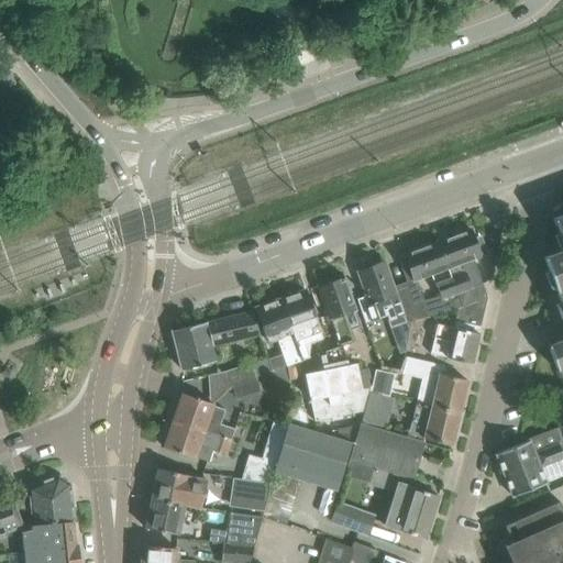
[(561,251),(543,257),(562,309),(562,340),(548,345),(558,371),(562,367),(562,214),(553,219),(559,234),(554,235),(561,251)]
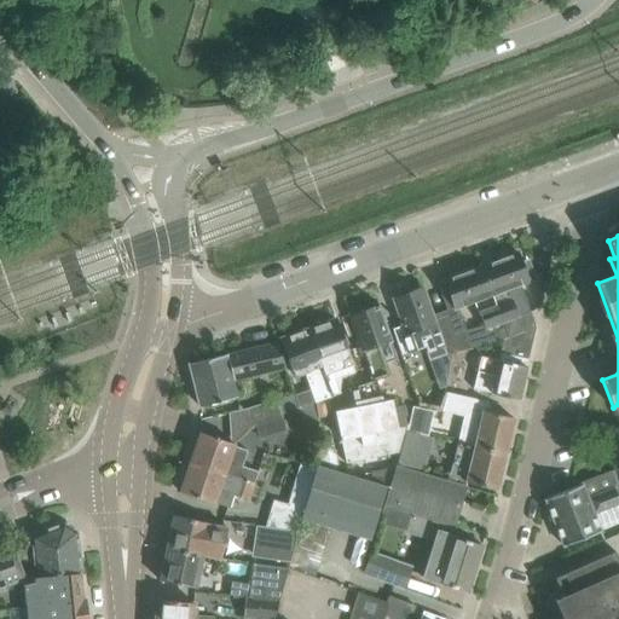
[(518,253),(480,266),(507,339),(534,330),(536,327),(530,311),(518,316),(508,288),(534,278),(528,264),(522,266),(518,253)]
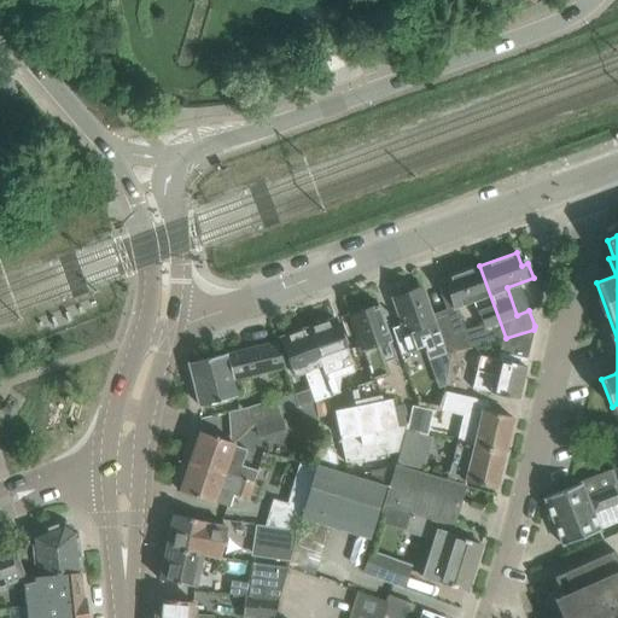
[(458,310),(433,320),(449,363),(449,362),(452,353),(468,348),(470,350),(503,339),(506,338),(479,266),(443,280),(447,290),(441,292),(448,310),(474,301),(484,326),(466,333),(458,310)]
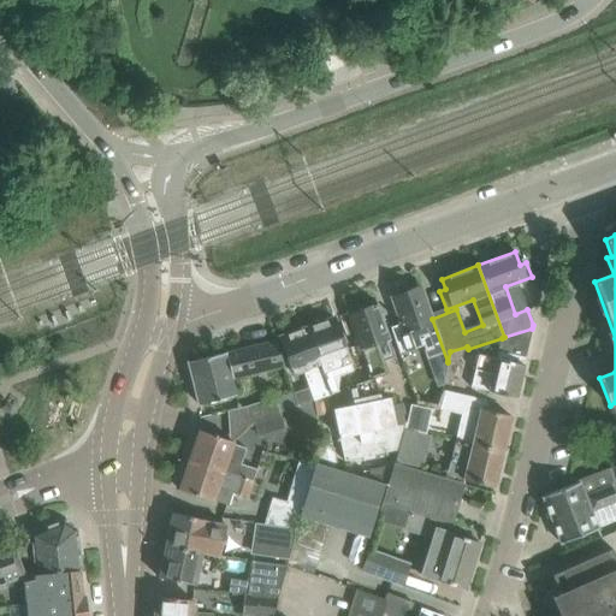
[(401,324),(390,327),(398,353),(421,344),(426,359),(443,353),(432,319),(420,286),(391,297),(401,324)]
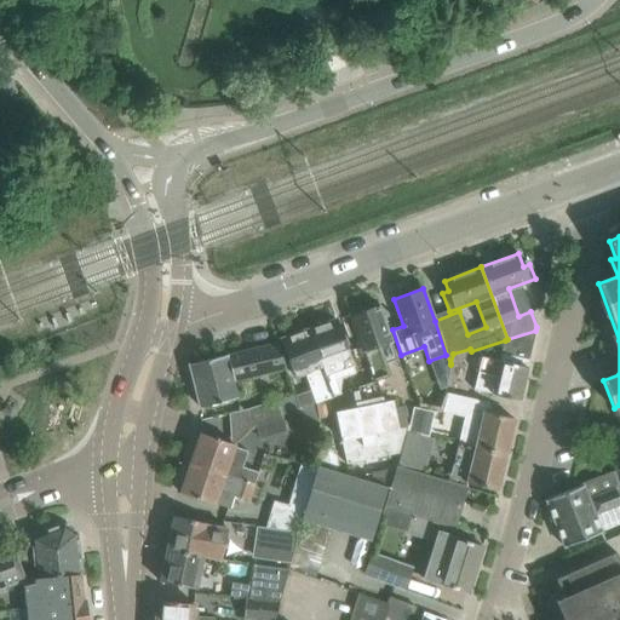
[(362,310),(350,315),(374,380),(389,375),(384,361),(396,357),(378,306),(379,305),(379,304),(374,306),(373,303),(361,308),(362,310)]
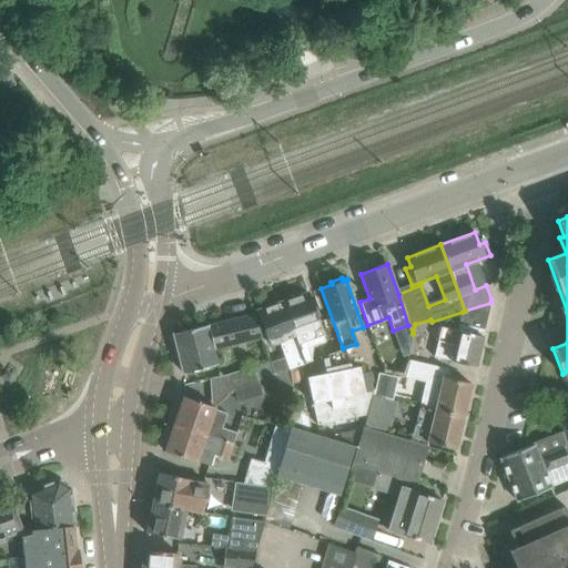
[(308,293),(283,302),(305,364),(314,362),(310,350),(326,344),(308,293)]
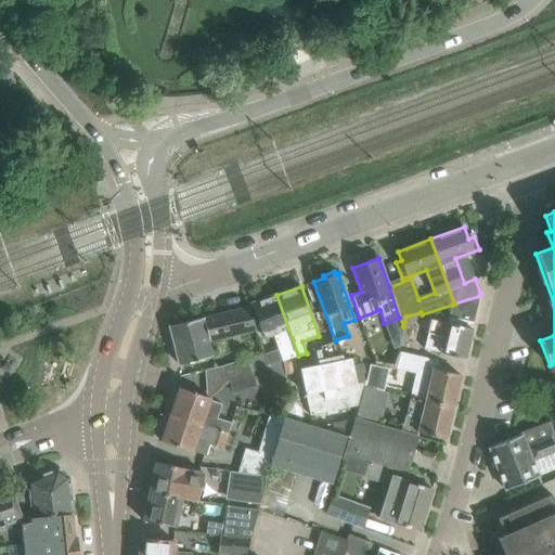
[(252,304),(259,324),(263,337),(273,334),(280,351),(278,352),(282,362),(282,361),(295,357),(298,356),(276,295),(252,304)]
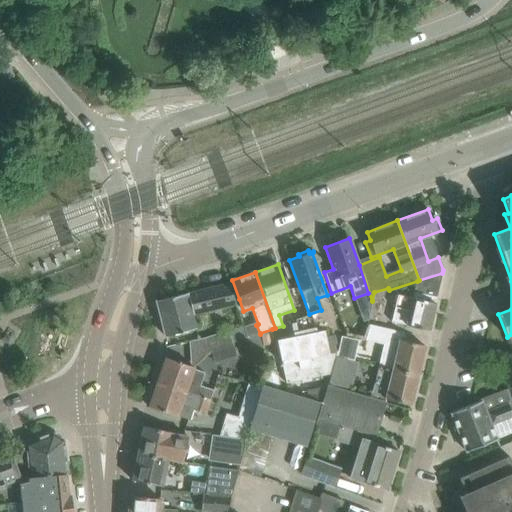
[(419,280),(417,281),(414,292),(436,297),(442,273),(419,280)]
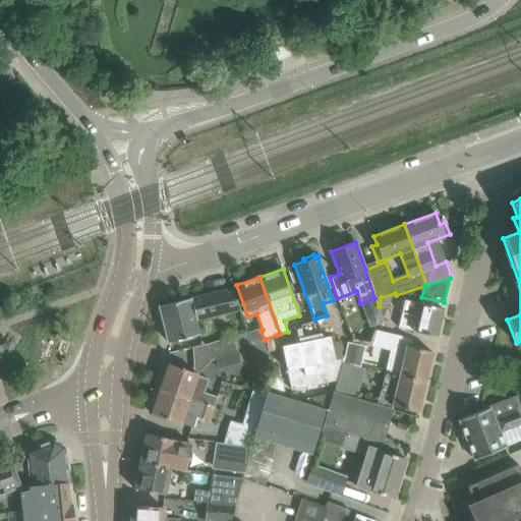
[(232,288),(159,306),(168,342),(199,334),(196,321),(240,309),(232,288)]
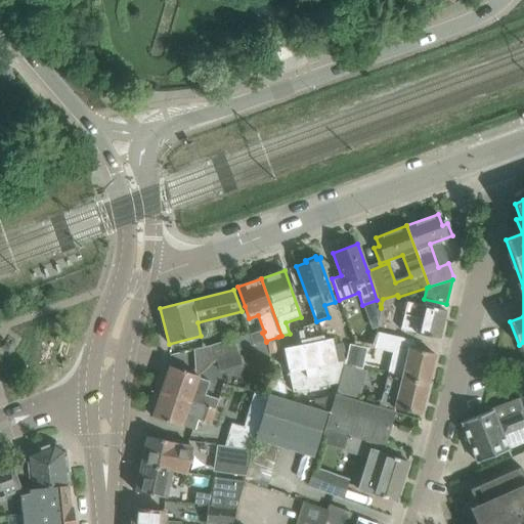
[(396,328),(394,337),(409,340),(411,332),(438,338),(445,310),(422,305),(422,306),(407,303),(400,329),(396,328)]
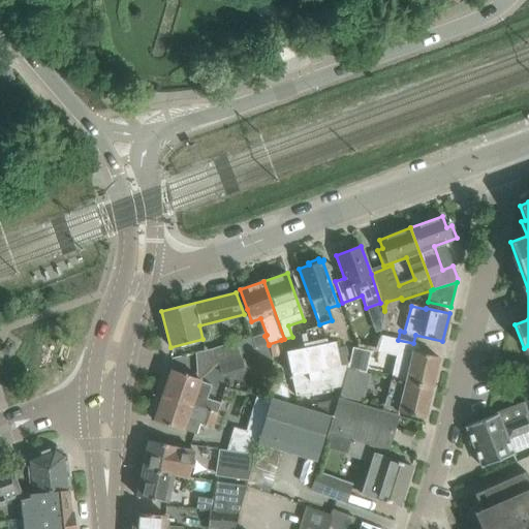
[(303,345),(303,348),(328,342),(321,325),(307,331),(308,334),(303,336),(306,344),(303,345)]
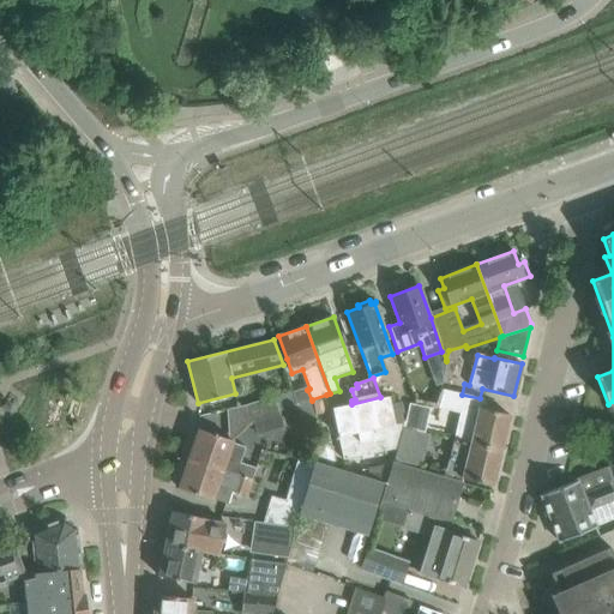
[(461,410),(453,440),(501,451),(510,415),(477,408),(480,398),(462,395),(440,389),(437,404),(461,410)]
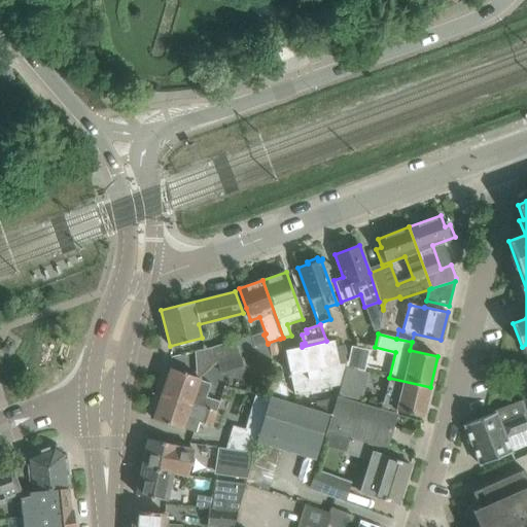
[(280,339),(268,343),(271,356),(283,353),(280,339)]
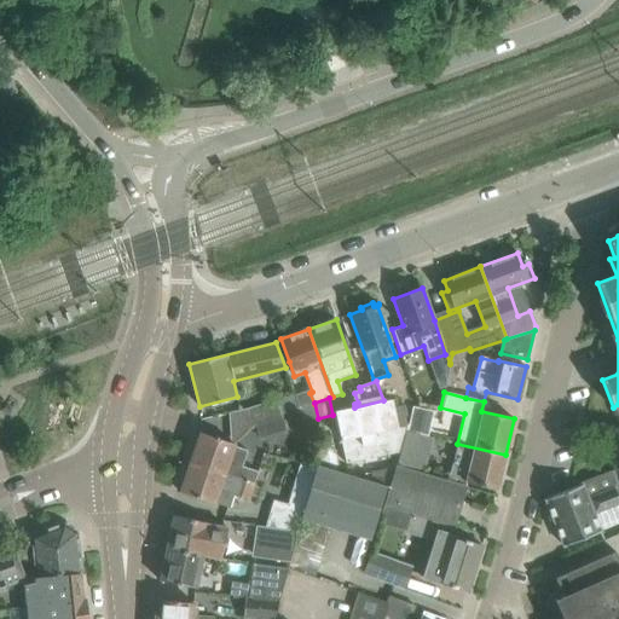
[(383,400),(354,408),(341,410),(341,411),(336,412),(347,463),(363,460),(364,464),(375,461),(375,457),(400,451),(406,432),(404,427),(398,428),(392,399),(383,400)]
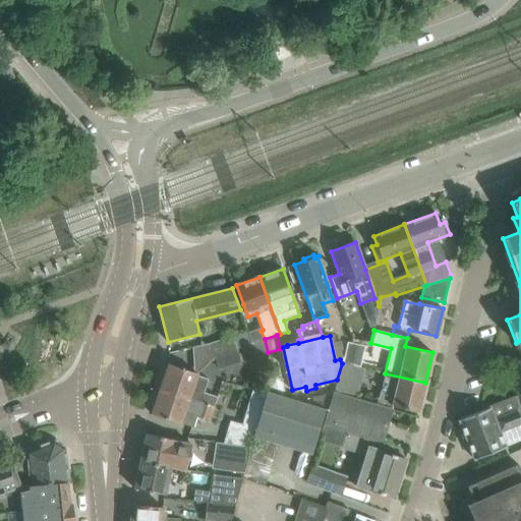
[(214,358),(237,351),(233,337),(210,344),(214,358)]
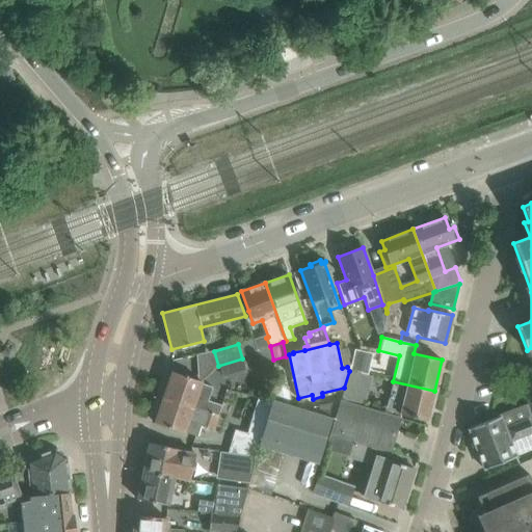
[(354,349),(349,371),(367,376),(372,354),(354,349)]
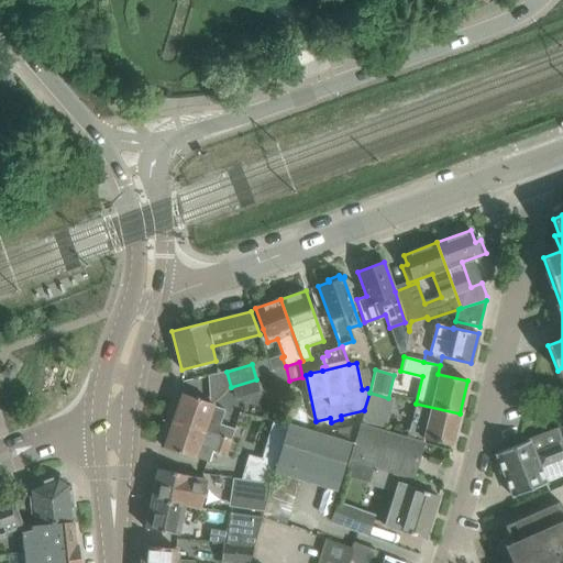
[(181,393),(172,421),(203,432),(230,440),(233,430),(220,424),(224,410),(212,406),(212,404),(181,393)]
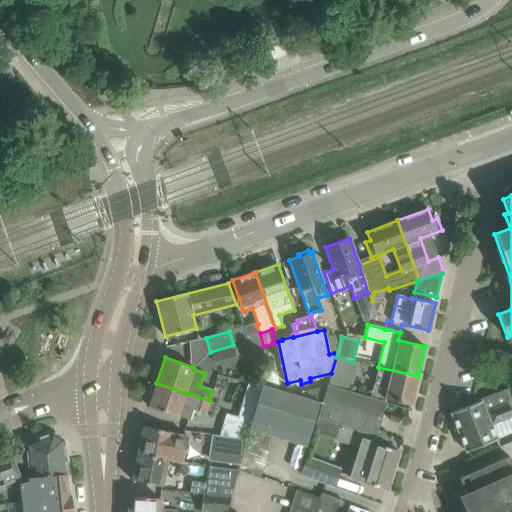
[(331,373),(327,386),(347,391),(349,386),(351,387),(358,363),(336,357),(331,373)]
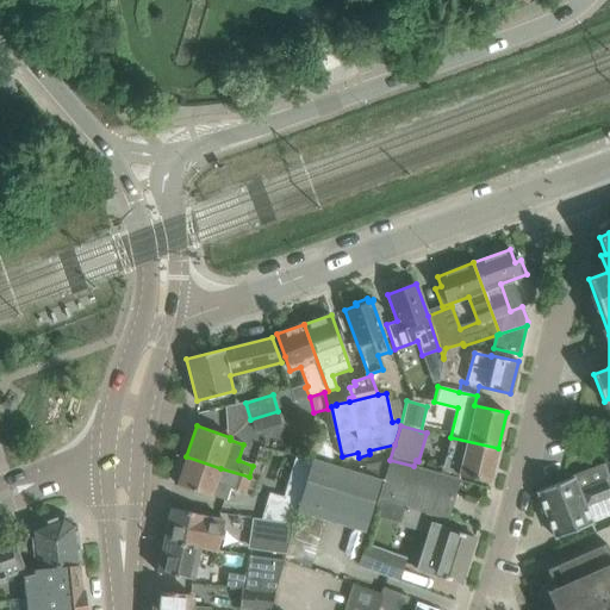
[(450,437),(447,453),(442,470),(459,474),(459,475),(470,478),(470,480),(486,484),(487,483),(490,483),(498,448),(450,437)]
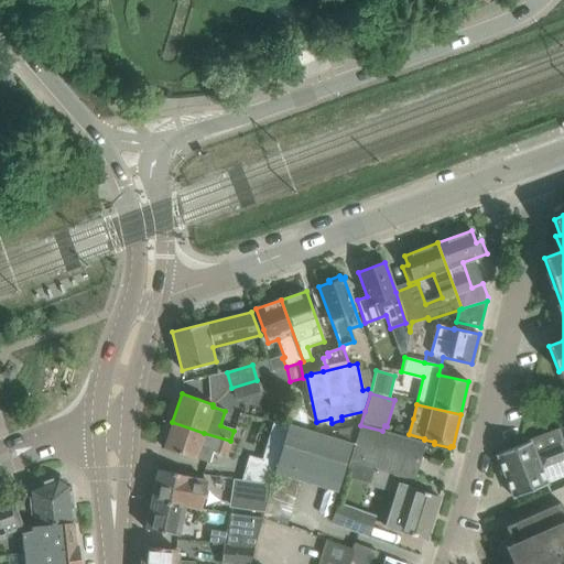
[(248,455),(240,479),(270,484),(275,466),(286,423),(272,421),(261,459),(248,455)]
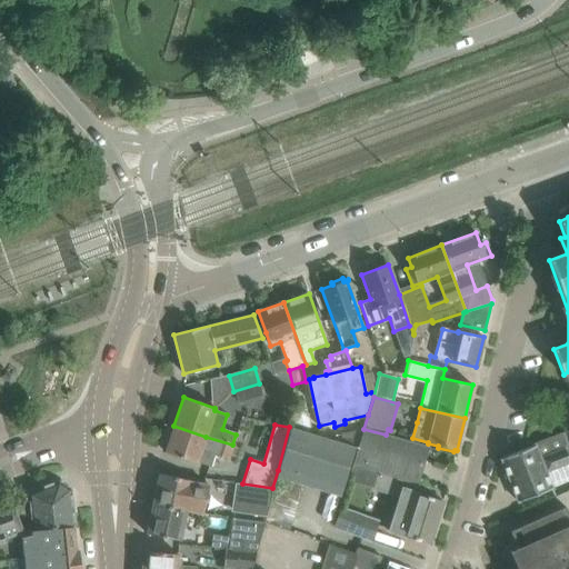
[(173,426),(165,452),(197,462),(209,467),(213,456),(227,460),(232,445),(206,437),(173,426)]
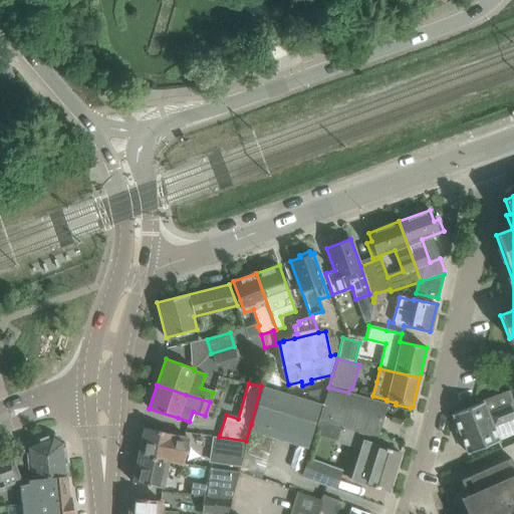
[(261,386),(251,425),(275,432),(309,443),(320,403),(261,386)]
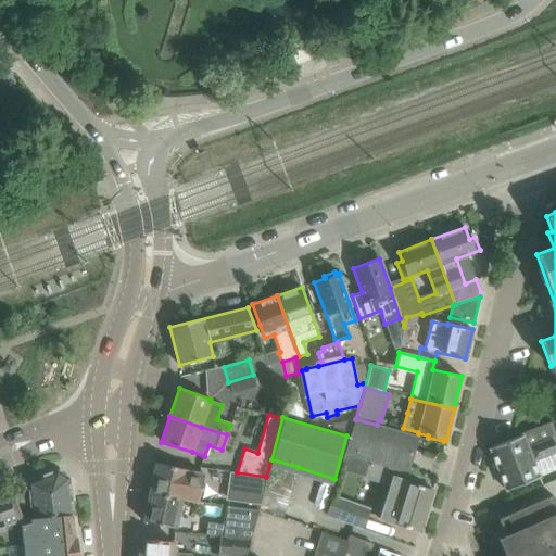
[(355,419),(344,454),(368,462),(390,467),(409,474),(409,472),(407,472),(418,438),(397,431),(384,428),(377,425),(355,419)]
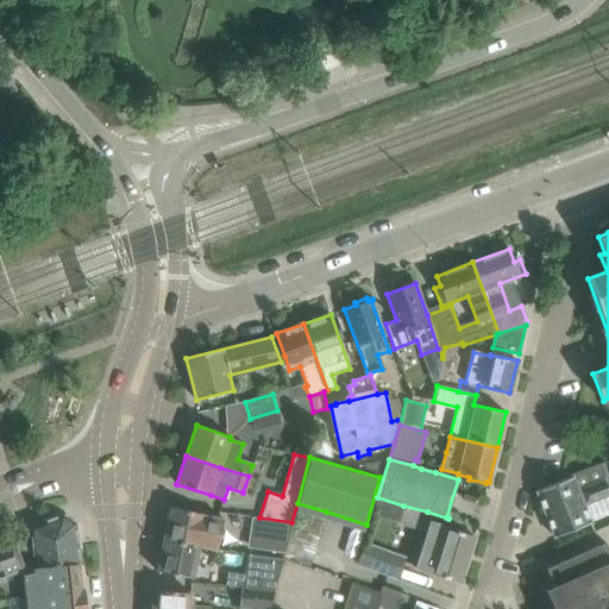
[(584,506),(608,495),(608,479),(602,463),(570,475),(571,477),(537,491),(554,537),(590,522),(584,506)]
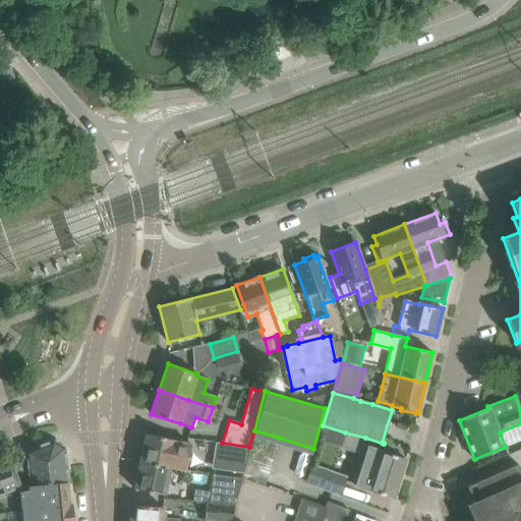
[(323,425),(319,442),(341,448),(345,432),(323,425)]
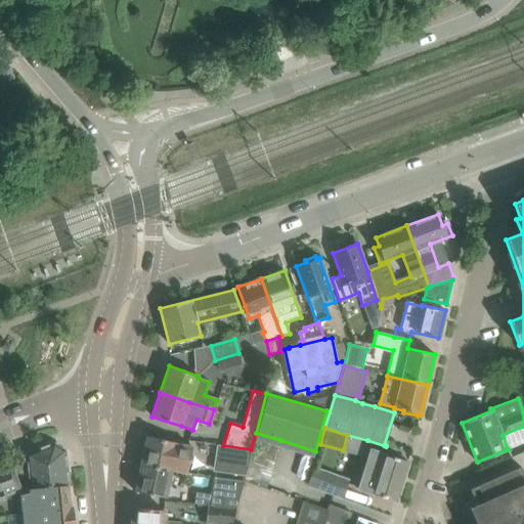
[(146,436),(140,465),(171,471),(171,472),(186,475),(191,446),(177,443),(146,436)]
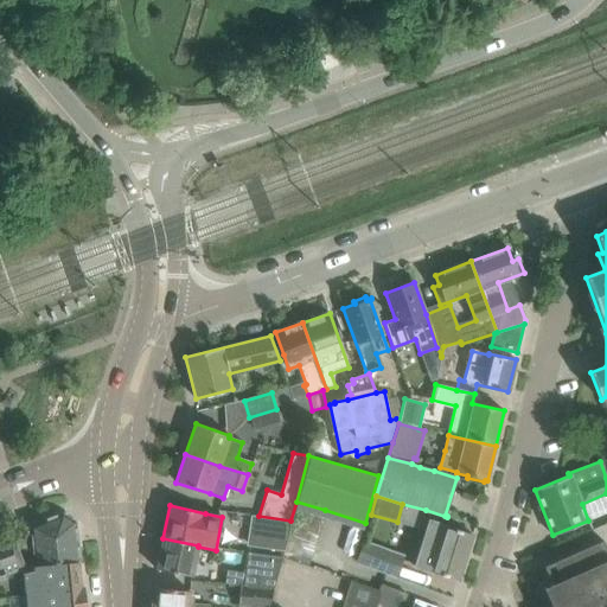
[(458,580),(472,534),(445,525),(447,517),(426,510),(422,523),(420,530),(425,531),(414,564),(430,569),(429,572),(458,580)]
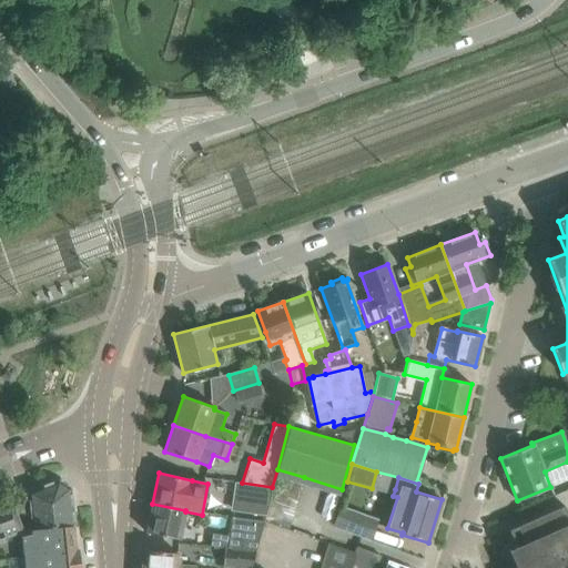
[(230,510),(265,516),(272,487),(242,483),(233,482),(230,510)]
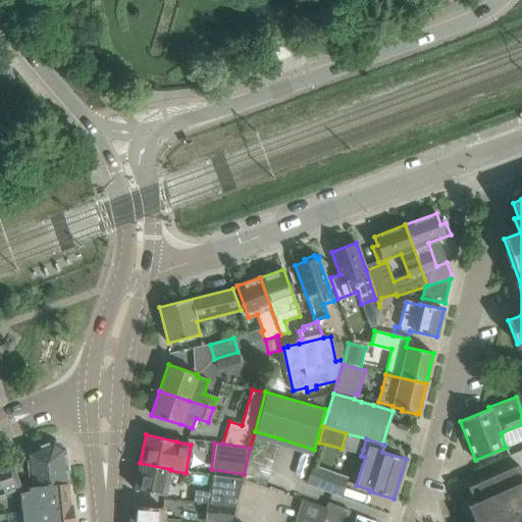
[(53,444),(20,456),(32,484),(33,484),(66,482),(63,450),(53,444)]
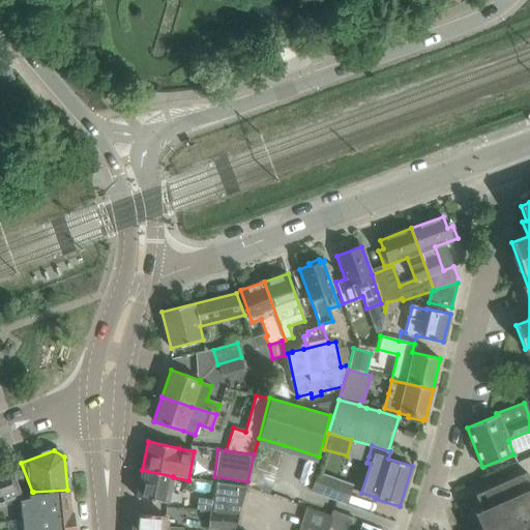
[(0,503),(32,492),(21,463),(0,470),(0,503)]
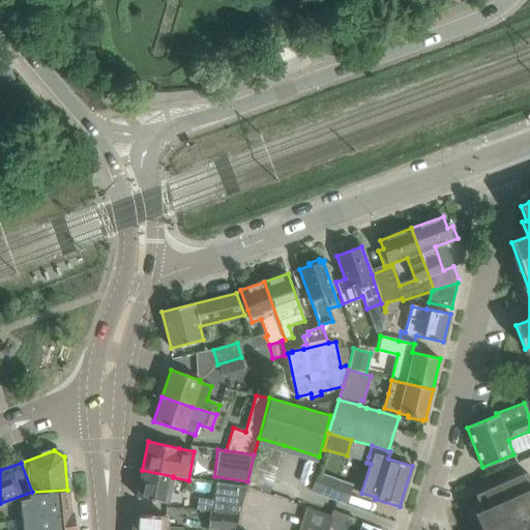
[(142,470),(136,497),(167,503),(173,477),(173,476),(142,470)]
